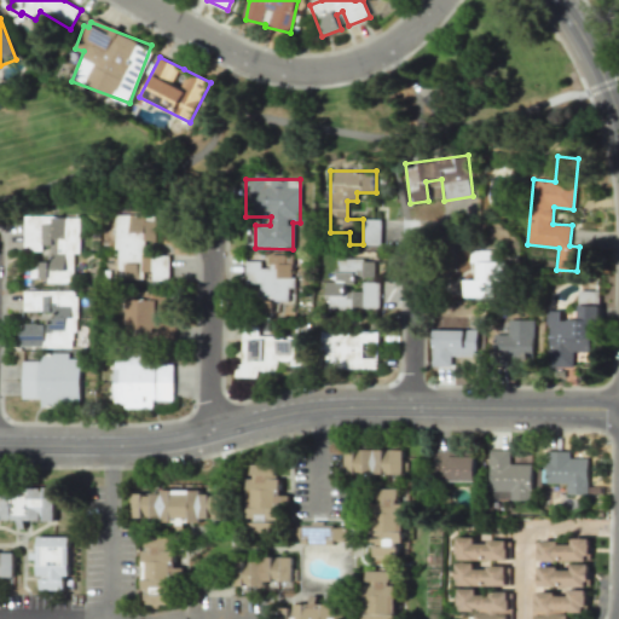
[(116,276),(152,276),(152,281),(169,281),(169,255),(145,255),(145,241),(154,241),(154,214),(116,214),(116,276)]
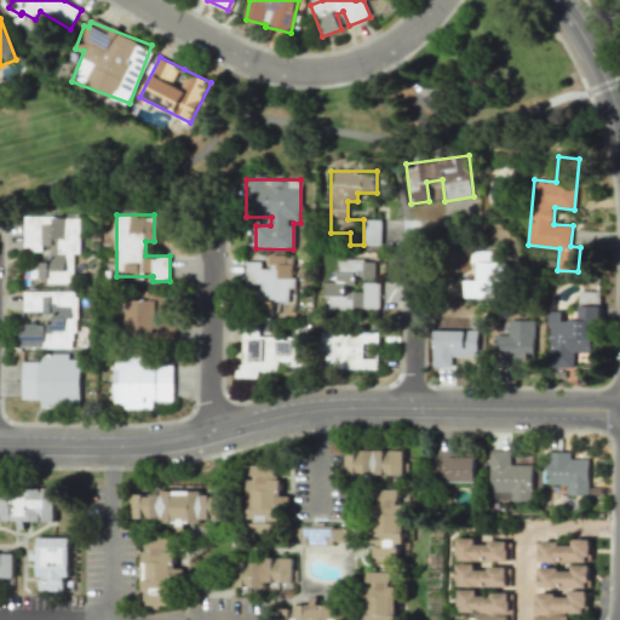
[(74,283),(74,253),(80,253),(80,217),(24,217),(24,250),(50,250),(50,263),(38,263),(38,283),(74,283)]
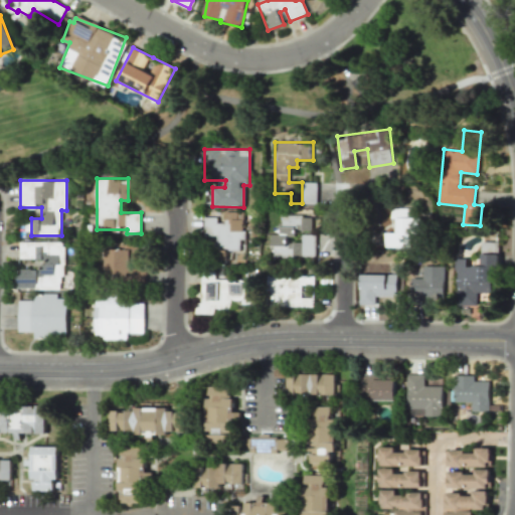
[(316,182),(304,182),(304,203),(316,203),(316,182)]
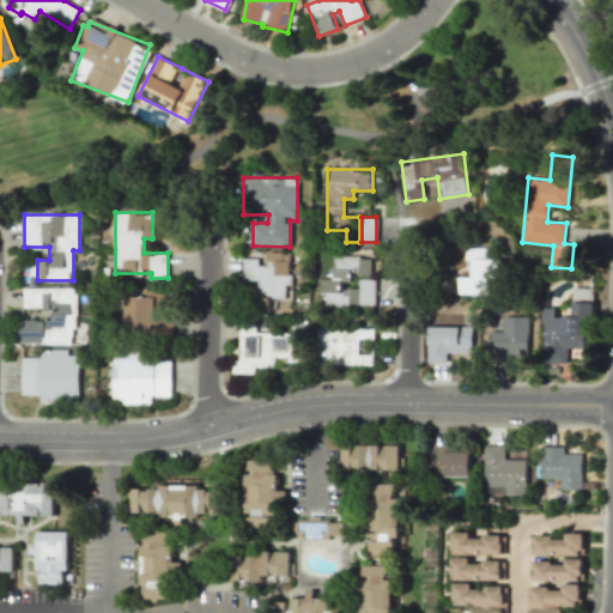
[(467,258),(491,259),(492,248),(467,248),(467,258)]
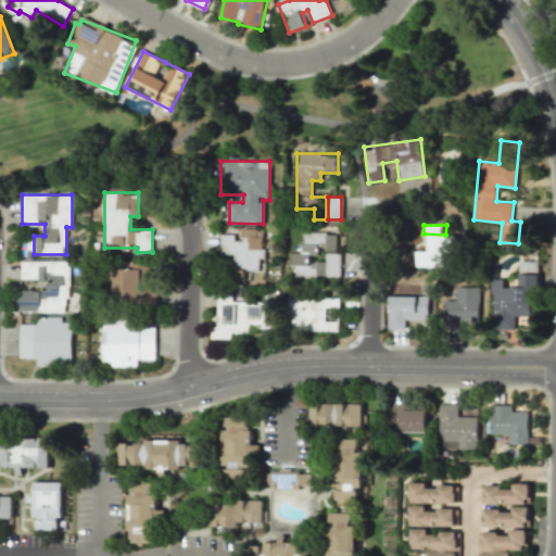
[(219,237),(220,254),(234,254),(234,268),(258,268),(258,257),(263,257),(263,228),(241,229),(242,237),(219,237)]
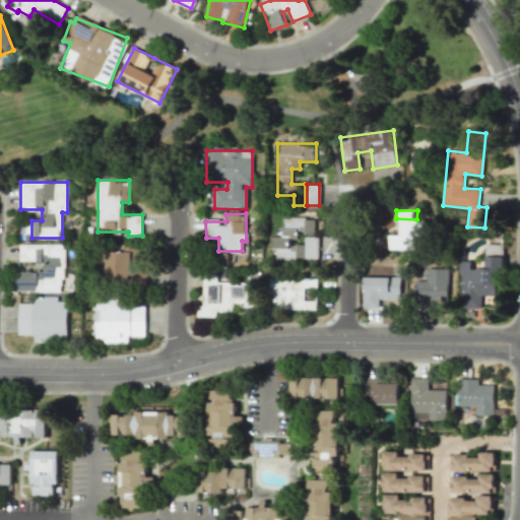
[(275,261),(319,259),(318,237),(304,238),(305,245),(295,245),(295,239),(297,239),(296,234),(315,233),(314,217),(282,218),(283,237),(274,237),(275,261)]
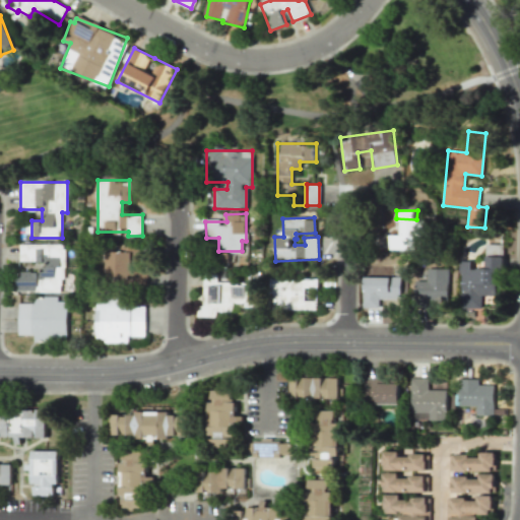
[(389,236),(389,250),(421,251),(423,220),(400,219),(400,236),(389,236)]
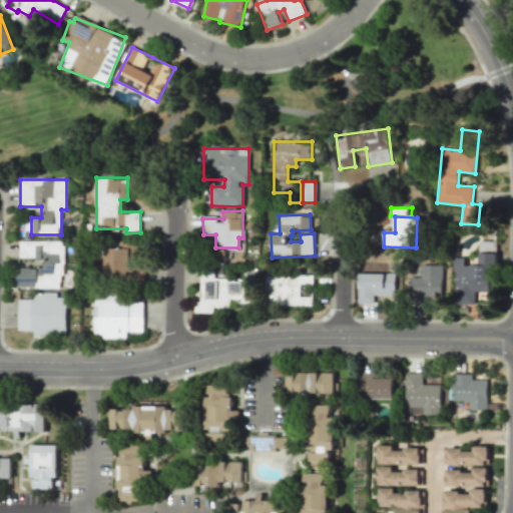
[(465,258),(453,258),(452,270),(455,270),(455,304),(475,304),(475,291),(488,292),(488,280),(496,280),(497,240),(479,240),(479,252),(480,252),(480,265),(472,265),(472,266),(465,266),(465,258)]
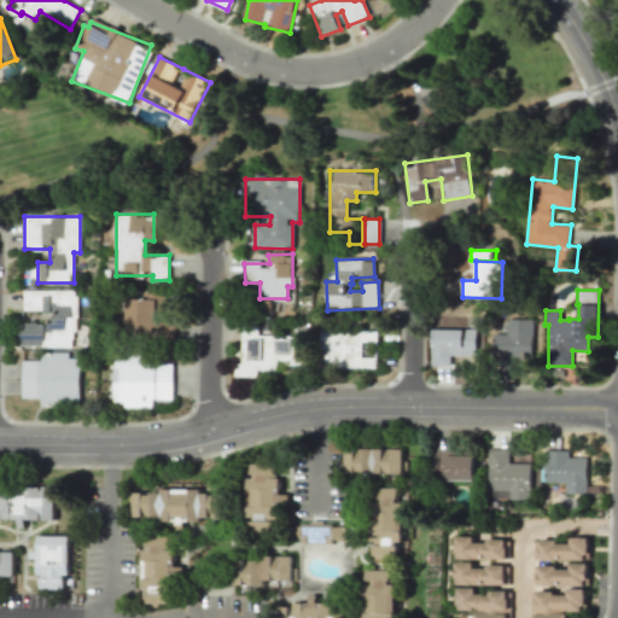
[(21,347),(76,347),(76,291),(24,291),(24,312),(50,312),(50,324),(21,324),(21,347)]
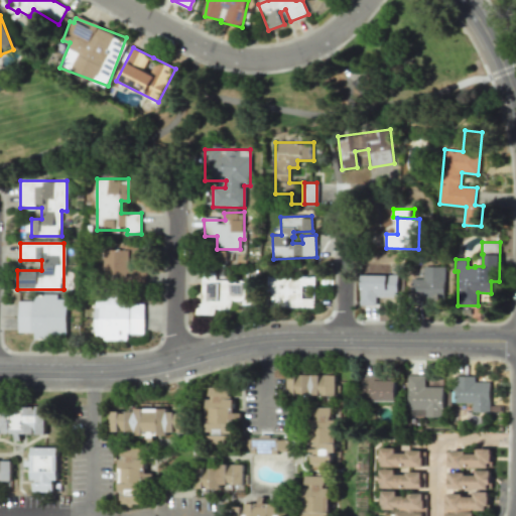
[(445,266),(424,266),(424,279),(412,278),(412,298),(444,298),(445,266)]
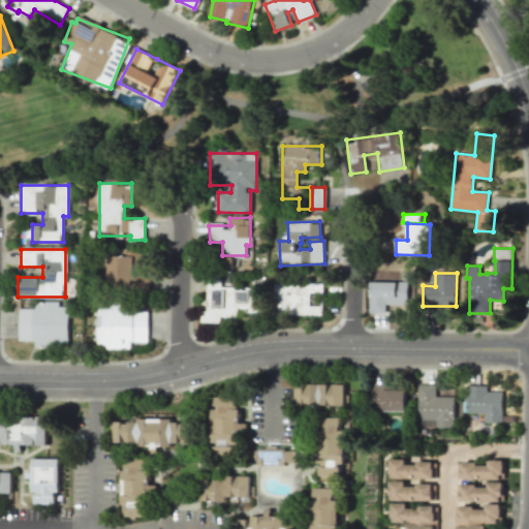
[(261,288),(220,287),(221,280),(208,279),(207,311),(201,311),(201,322),(220,322),(220,317),(238,317),(238,311),(260,312),(261,288)]
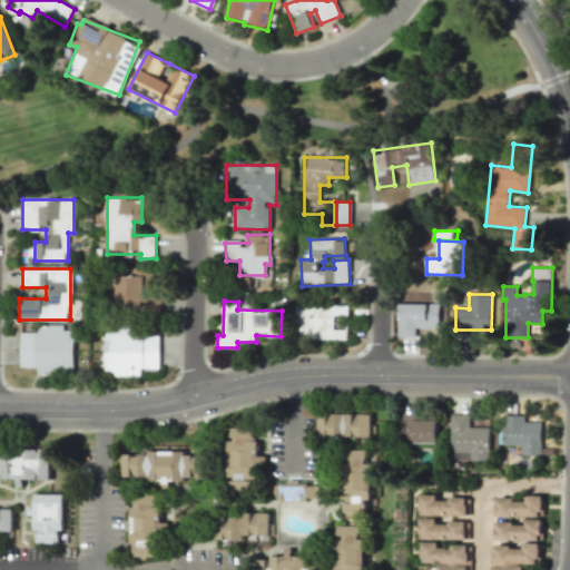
[(347,340),(349,305),(296,304),(295,338),(347,340)]
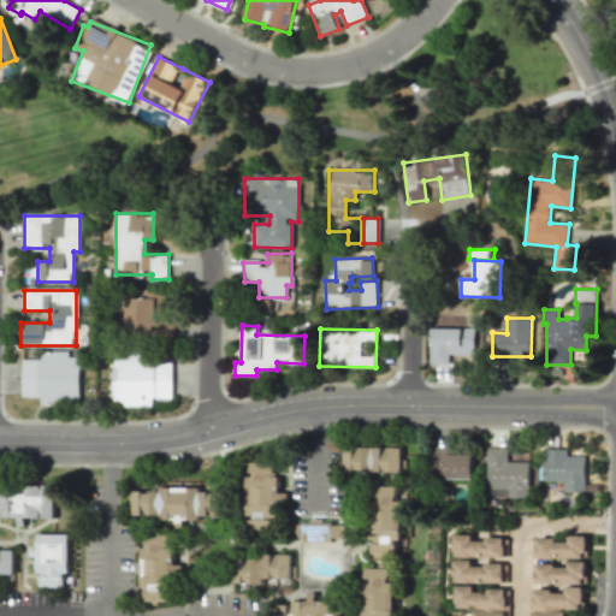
[(431,329),(474,329),(474,354),(449,354),(449,365),(430,365),(430,354),(426,354),(426,347),(431,347),(431,342),(431,329)]
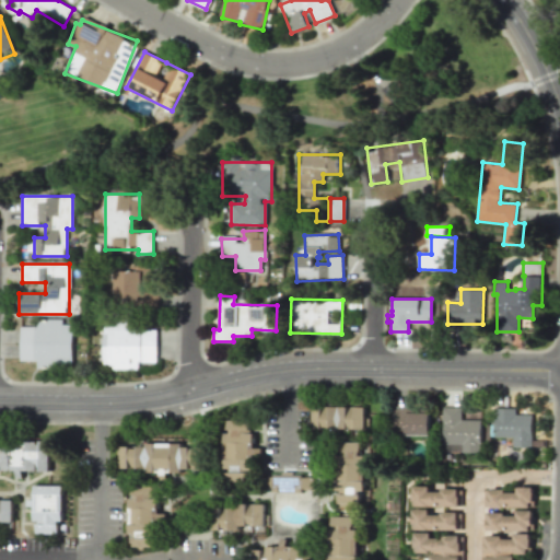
[(73,368),(73,325),(63,325),(63,319),(37,319),(37,327),(21,327),(21,361),(37,361),(37,366),(73,368)]
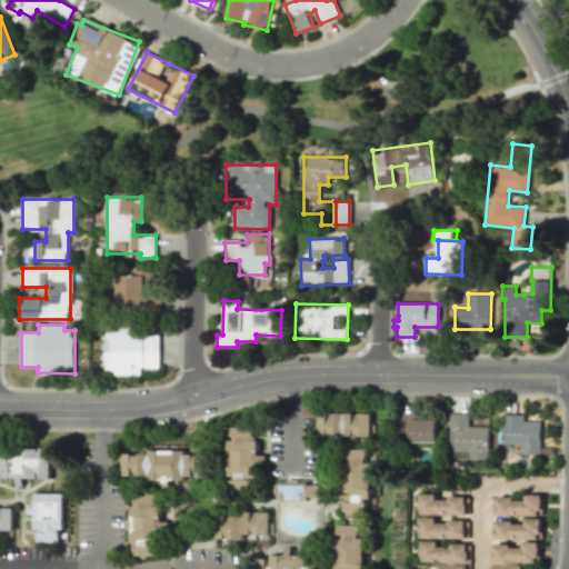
[(160,329),(106,328),(106,375),(141,375),(141,368),(159,368),(160,329)]
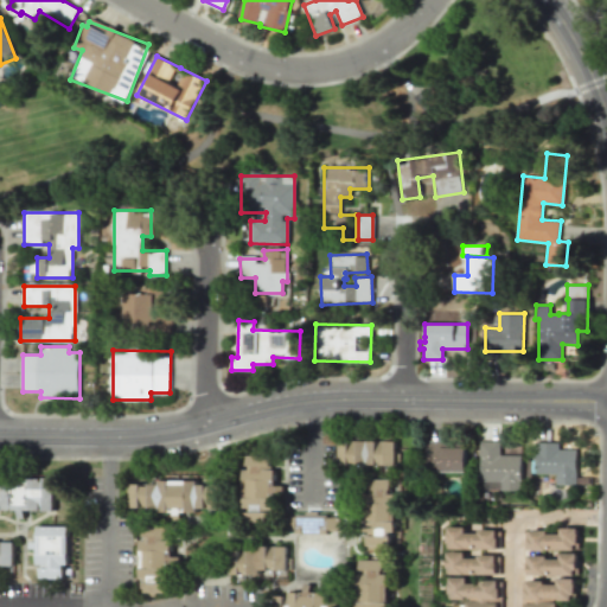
[(340,441),(396,441),(395,466),(339,465),(340,441)]
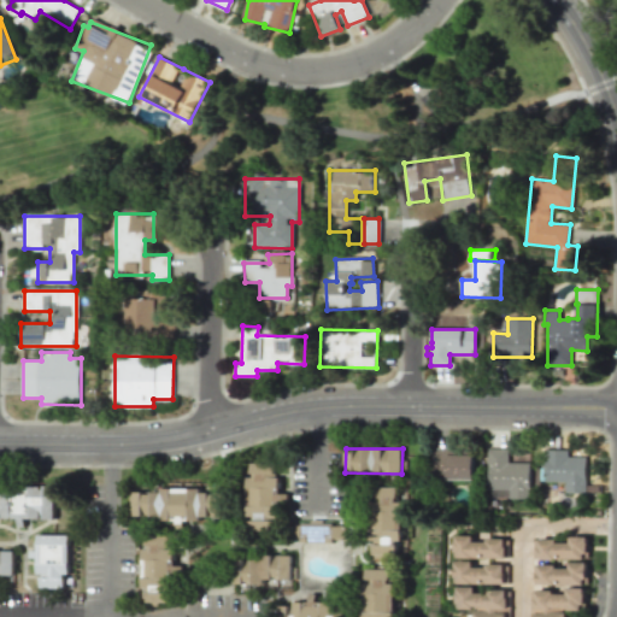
[(435,448),(448,448),(448,450),(472,450),(472,480),(435,480),(435,448)]
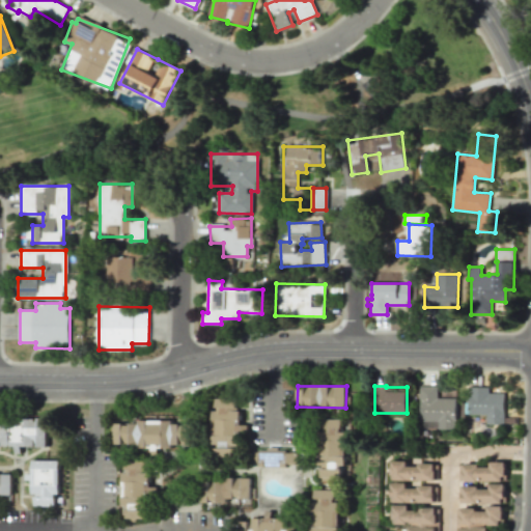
[(420,386),(438,386),(438,398),(455,398),(455,428),(438,429),(438,421),(420,421),(420,386)]
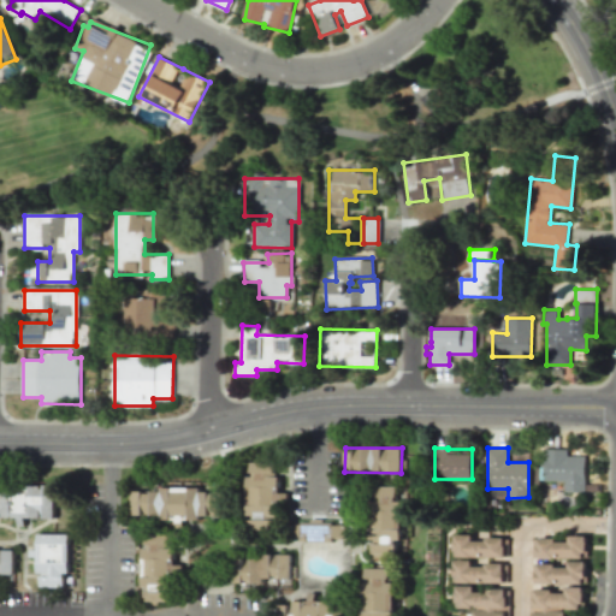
[(568,449),(544,449),(544,472),(545,472),(545,475),(544,475),(544,481),(564,481),(564,492),(586,492),(586,455),(568,455),(568,449)]
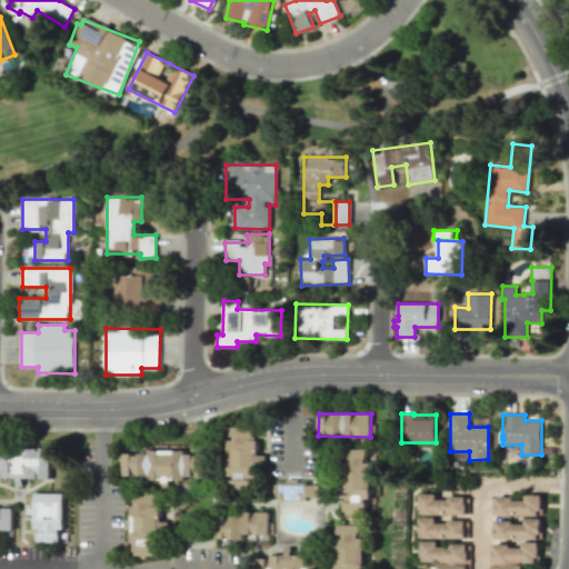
[(229,428),(258,428),(258,488),(229,488),(229,428)]
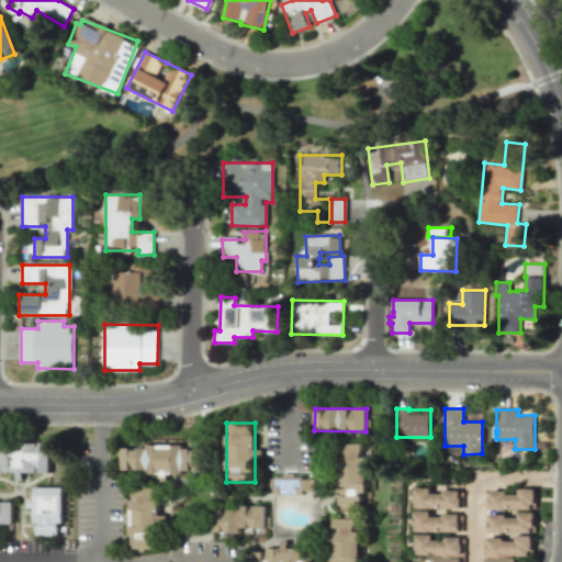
[(0,441),(49,442),(49,472),(0,472),(0,441)]
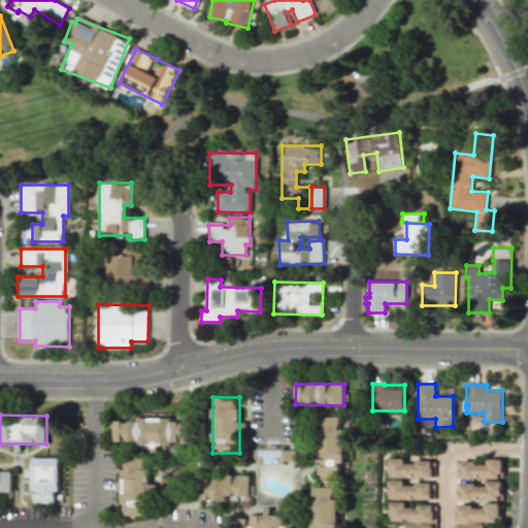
[(315,417),(343,417),(343,467),(315,467),(315,417)]
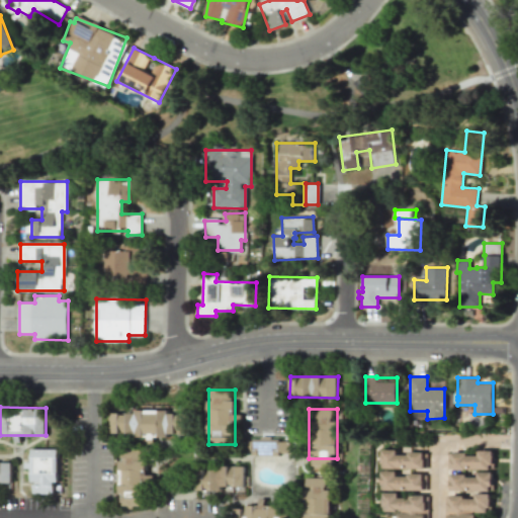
[(111,434),(111,411),(191,412),(191,435),(111,434)]
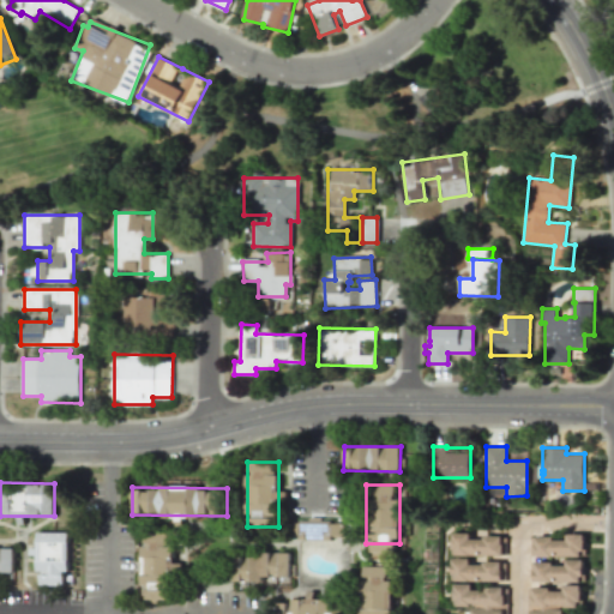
[(142,596),(143,531),(174,531),(172,597),(142,596)]
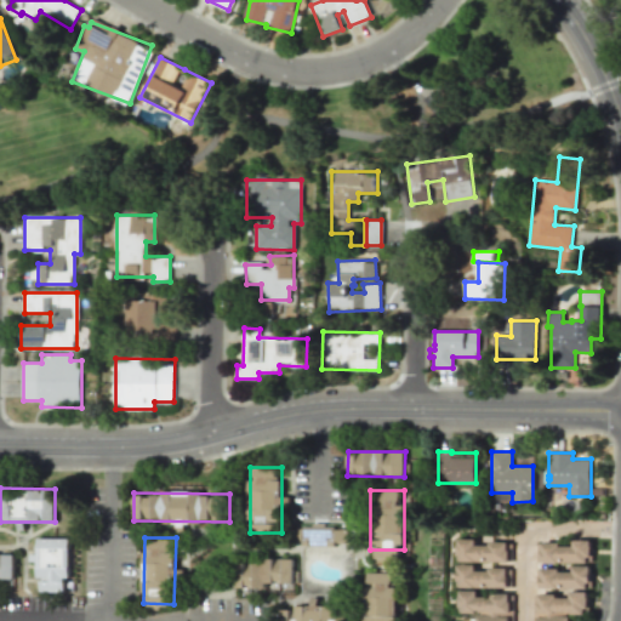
[(40,592),(39,539),(70,539),(70,592),(40,592)]
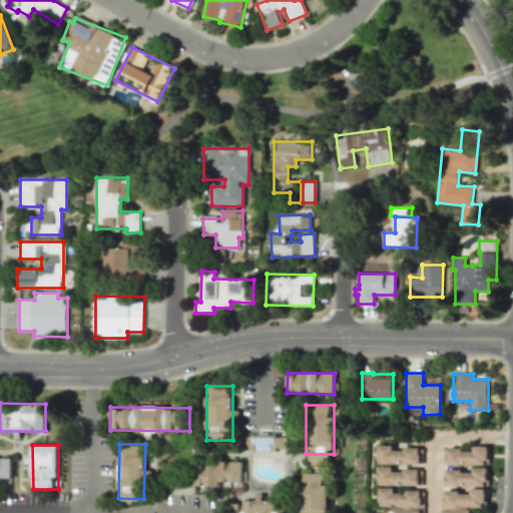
[(379,445),(424,446),(423,463),(378,462),(379,445)]
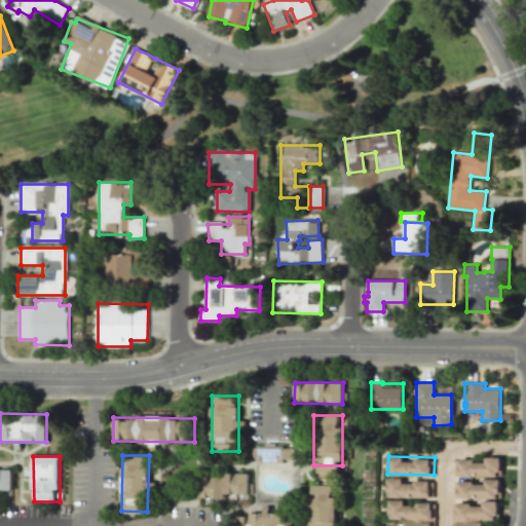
[(454,457),(500,457),(500,477),(454,477),(454,457)]
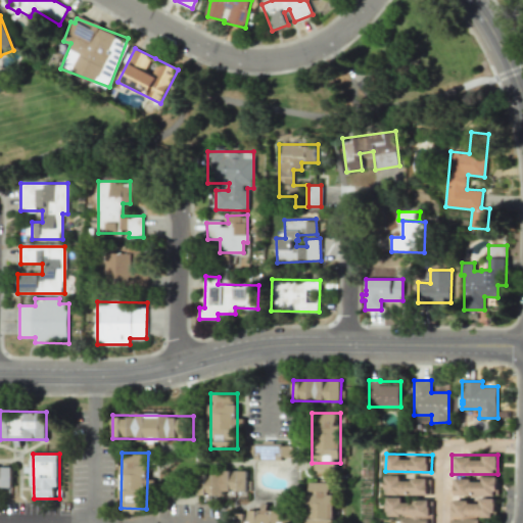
[(0,485),(0,459),(15,460),(15,486),(0,485)]
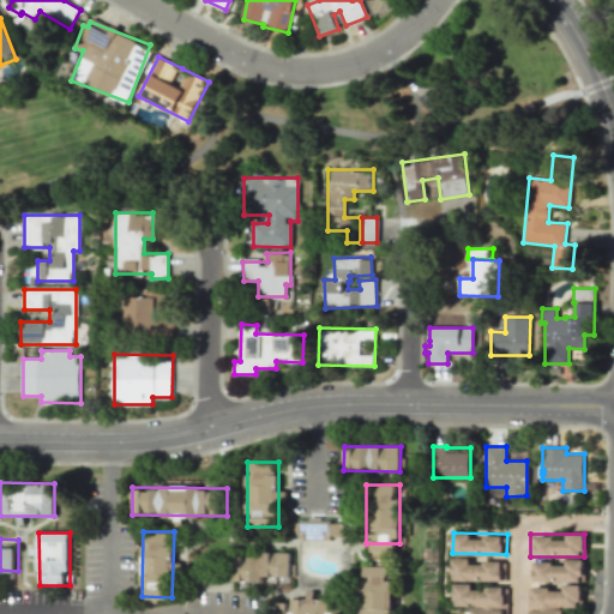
[(234,551),(292,552),(292,582),(234,581),(234,551)]
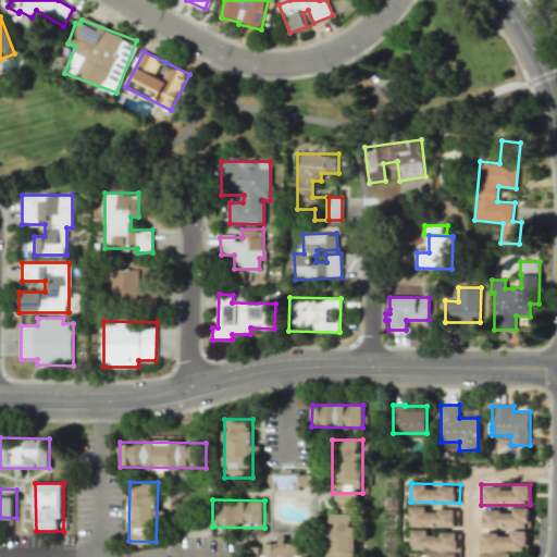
[(411,508),(461,508),(461,524),(411,524),(411,508)]
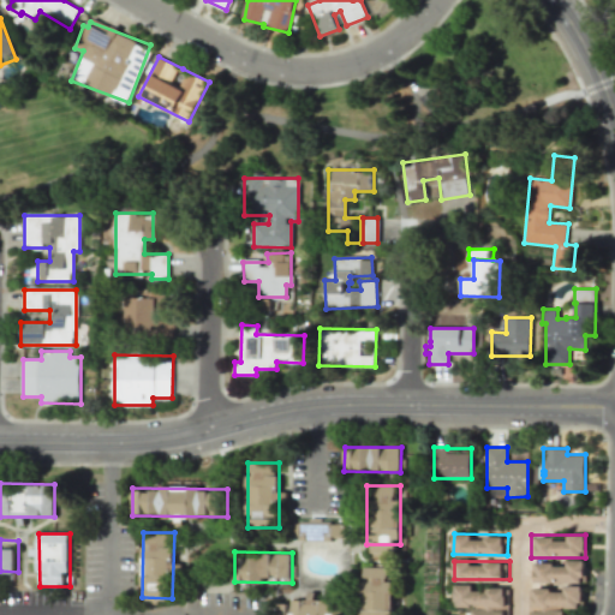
[(532,561),(589,561),(587,584),(531,583),(532,561)]
